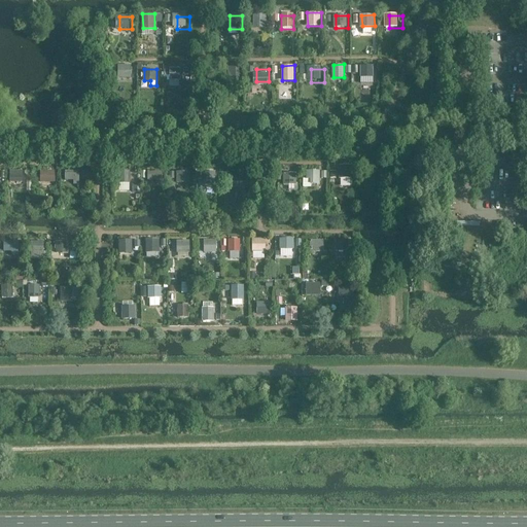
[(376,69),(363,69),(363,81),(376,81),(376,69)]
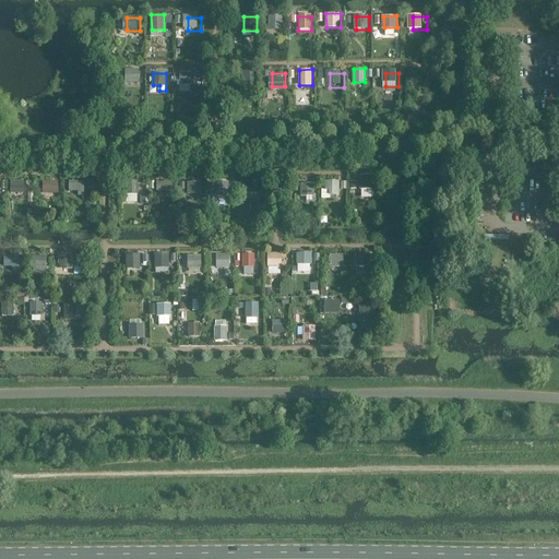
[(143,74),(129,74),(129,87),(143,87),(143,74)]
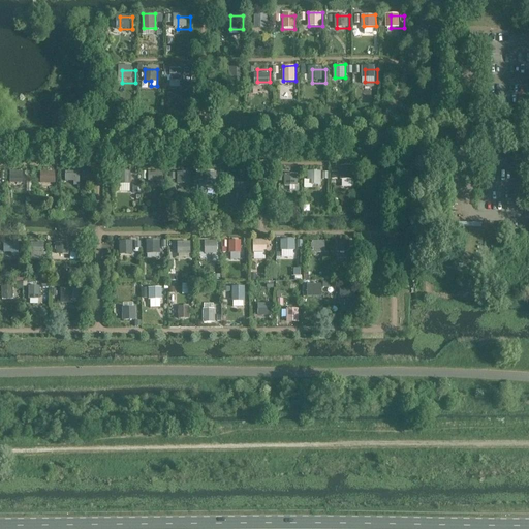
[(185,70),(172,70),(172,83),(185,83),(185,70)]
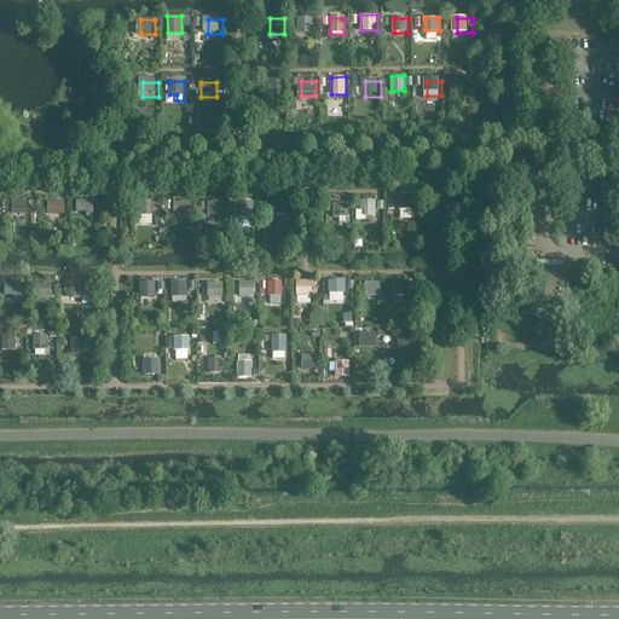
[(400,194),(400,218),(414,218),(412,194),(400,194)]
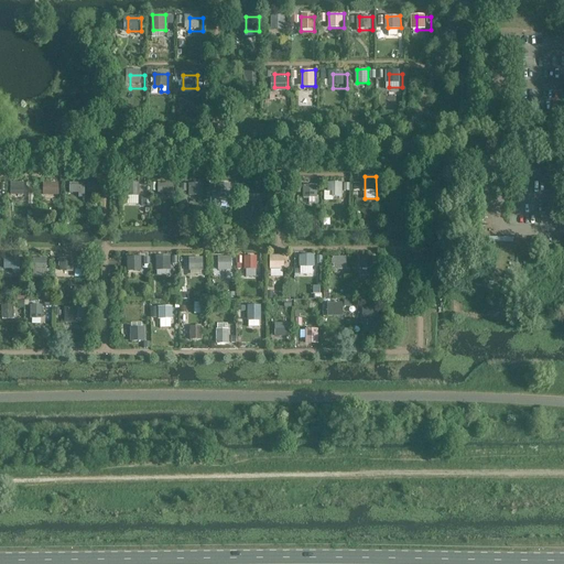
[(343,196),(343,182),(328,182),(328,196),(343,196)]
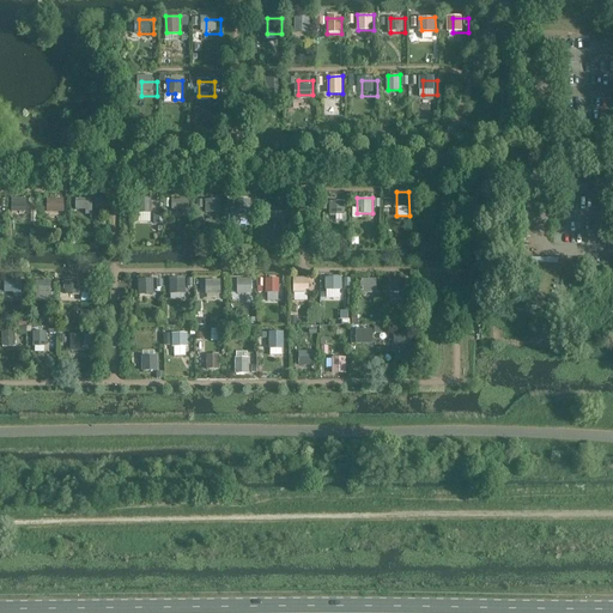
[(26,199),(12,199),(12,213),(26,213),(26,199)]
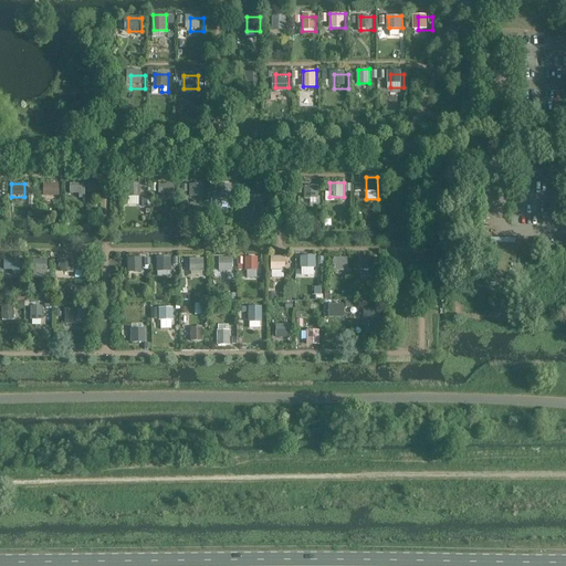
[(45,184),(45,195),(60,195),(60,184),(45,184)]
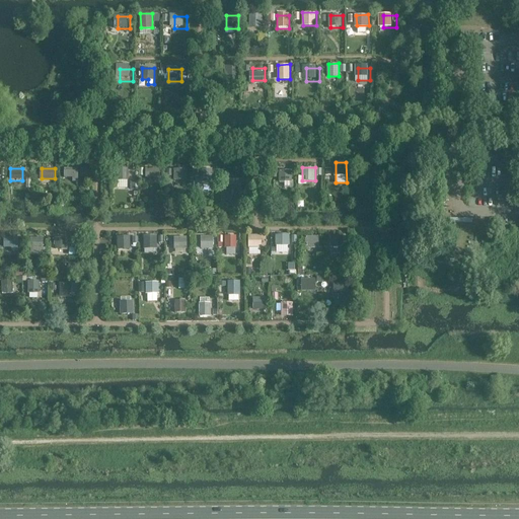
[(129,168),(117,168),(117,181),(129,181),(129,168)]
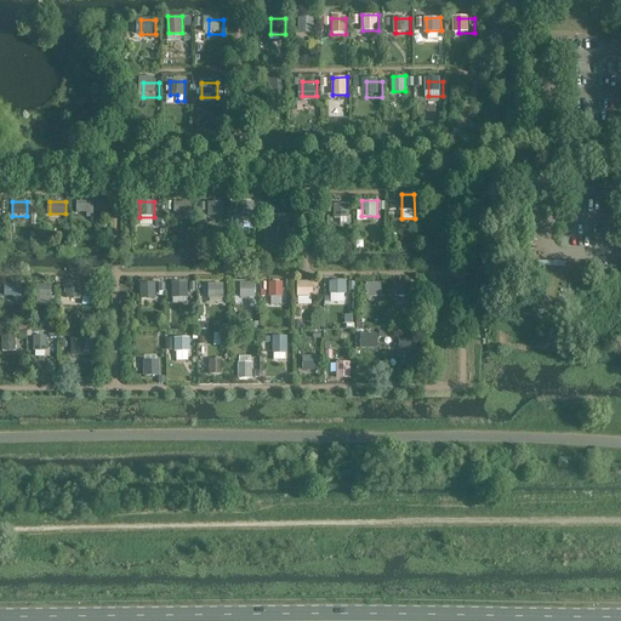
[(175,215),(192,215),(192,201),(175,201),(175,215)]
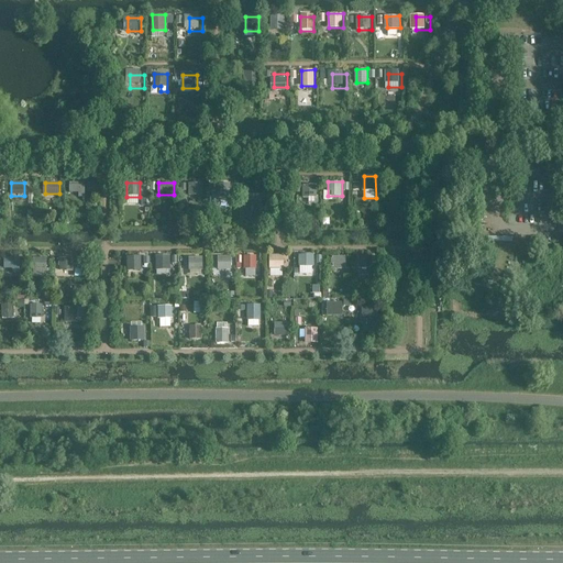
[(201,184),(188,184),(188,197),(201,197),(201,184)]
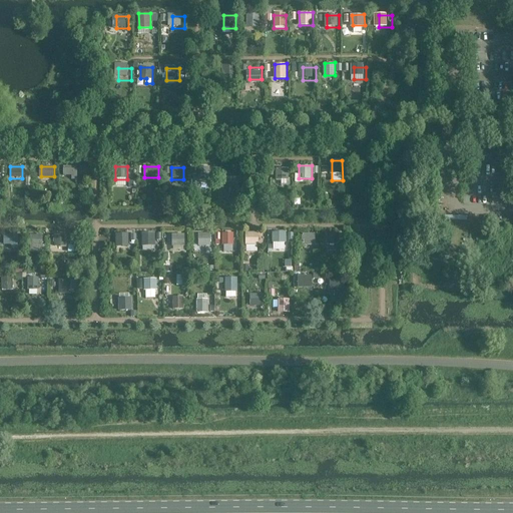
[(236,167),(223,167),(223,180),(236,180),(236,167)]
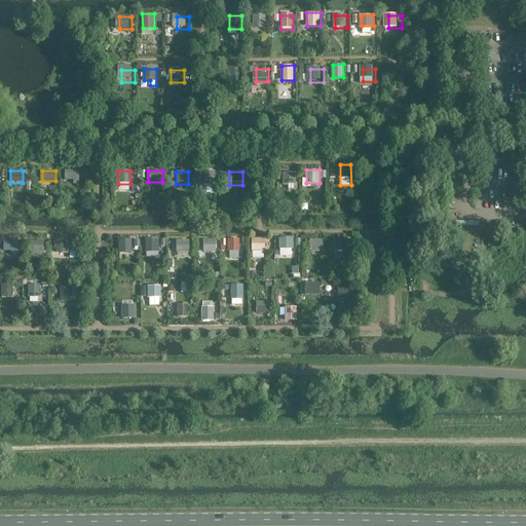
[(78,173),(66,173),(66,185),(78,185),(78,173)]
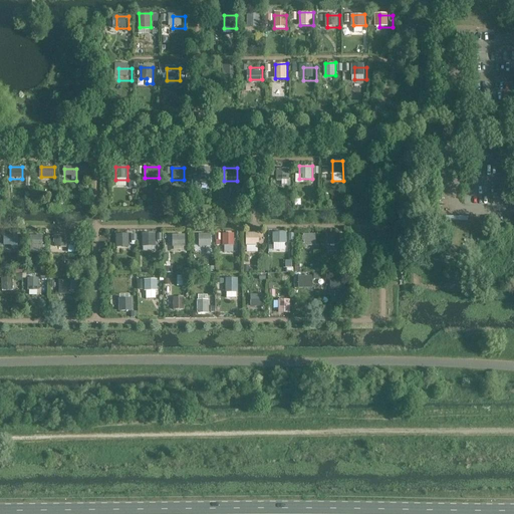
[(288,170),(276,170),(276,182),(288,182),(288,170)]
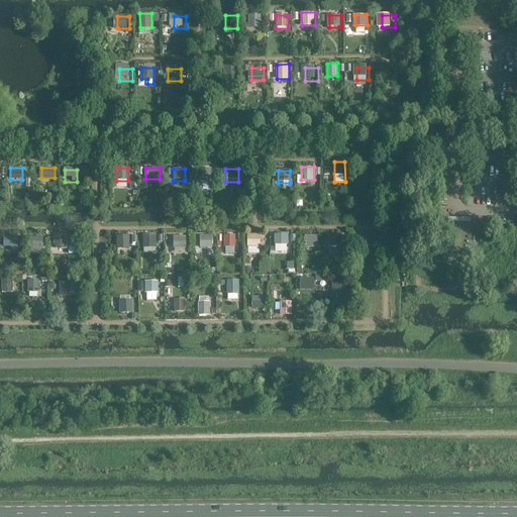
[(343,187),(331,187),(331,200),(343,200),(343,187)]
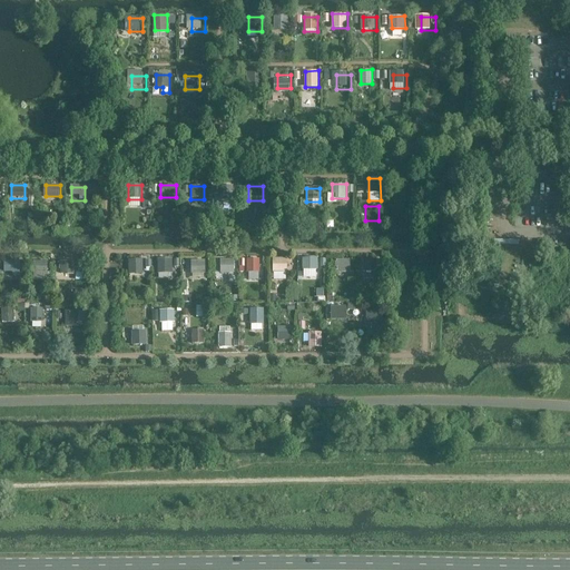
[(317,276),(316,257),(303,258),(304,276),(317,276)]
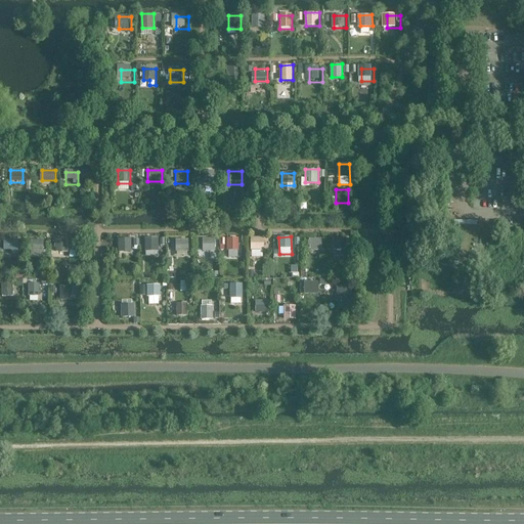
[(228,256),(238,256),(239,237),(228,237),(228,256)]
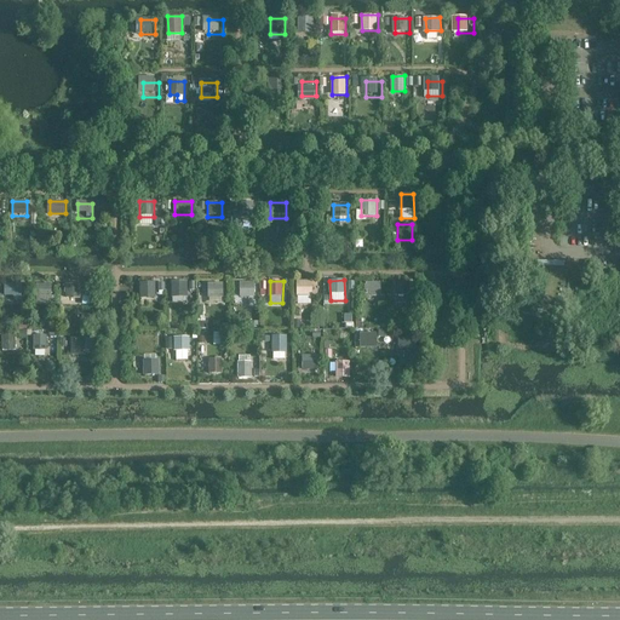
[(396,281),(396,293),(411,294),(411,281),(396,281)]
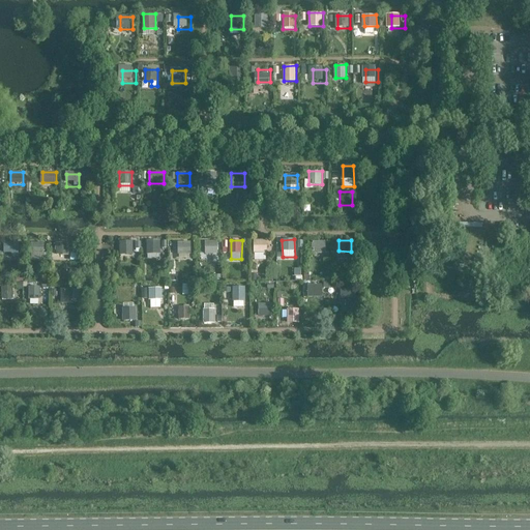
[(190,249),(190,242),(179,241),(179,249),(190,249)]
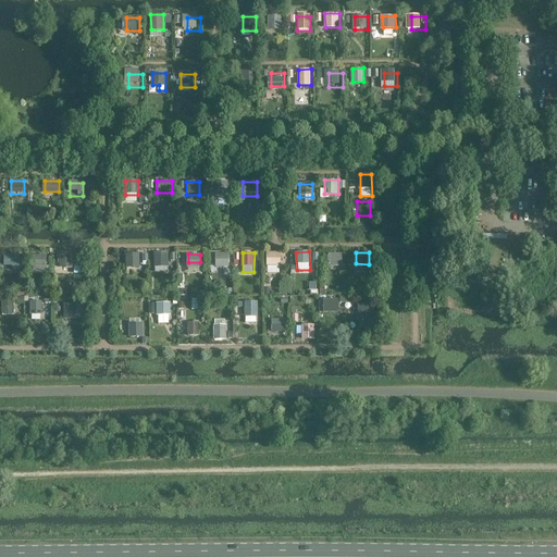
[(280,255),(265,255),(265,268),(280,268),(280,255)]
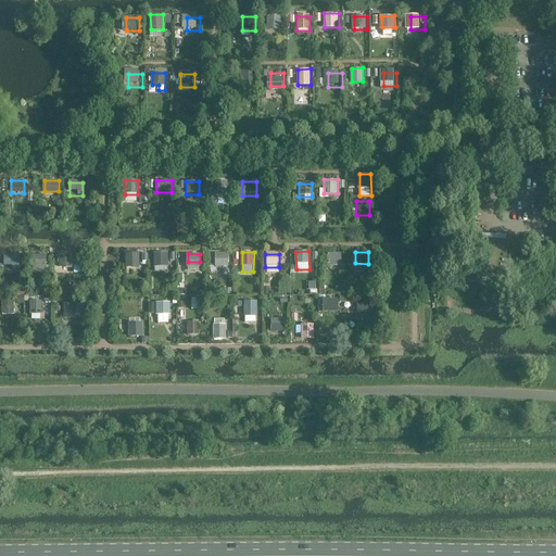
[(340,254),(326,255),(326,266),(340,265),(340,254)]
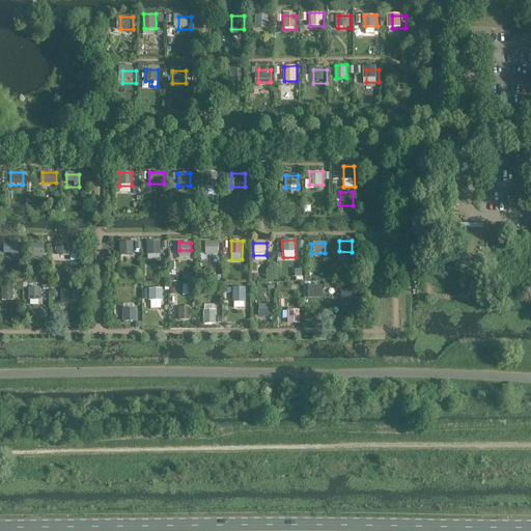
[(68,244),(56,244),(56,256),(68,256),(68,244)]
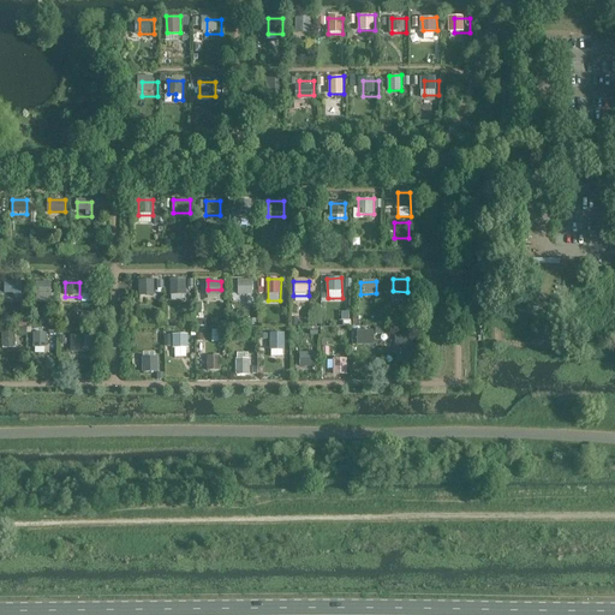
[(21,284),(5,284),(5,298),(21,298),(21,284)]
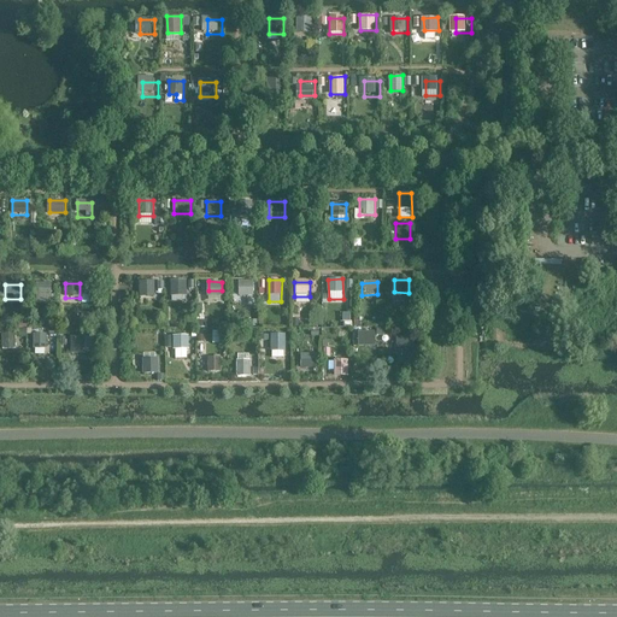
[(257,288),(242,288),(242,304),(257,304),(257,288)]
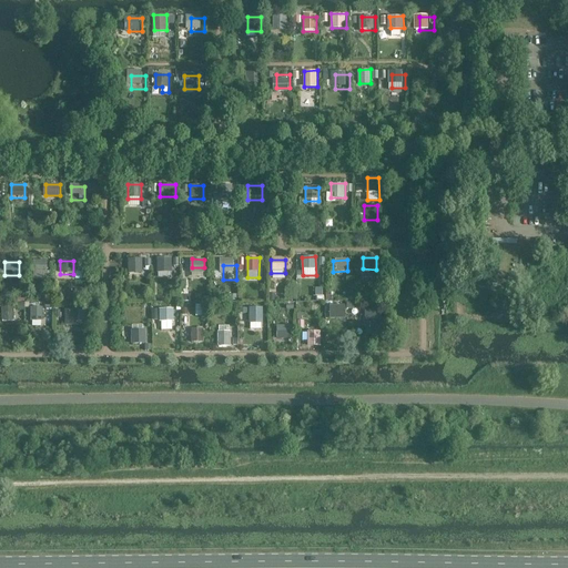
[(176,266),(163,266),(163,280),(176,280),(176,266)]
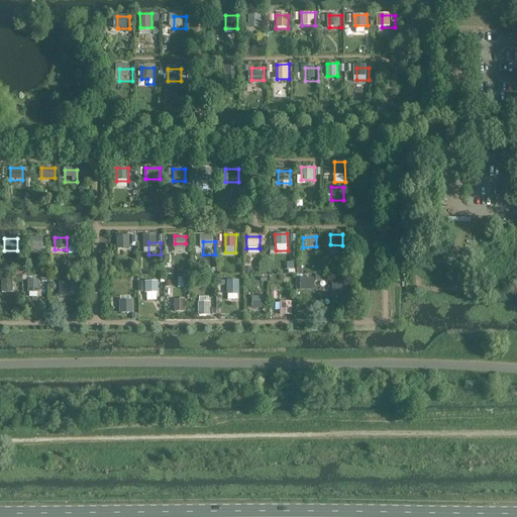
[(301,289),(314,288),(314,278),(301,278),(301,289)]
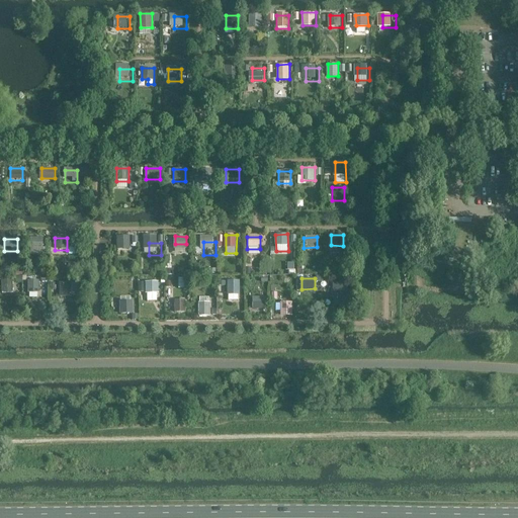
[(41,282),(29,282),(29,295),(41,295),(41,282)]
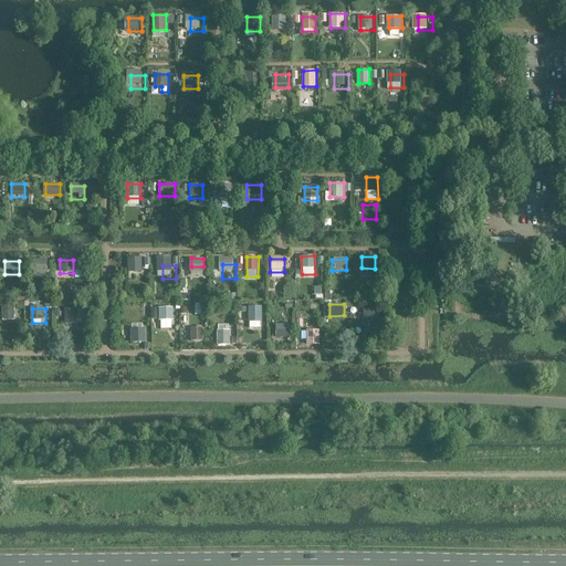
[(80,310),(66,308),(65,322),(79,323),(80,310)]
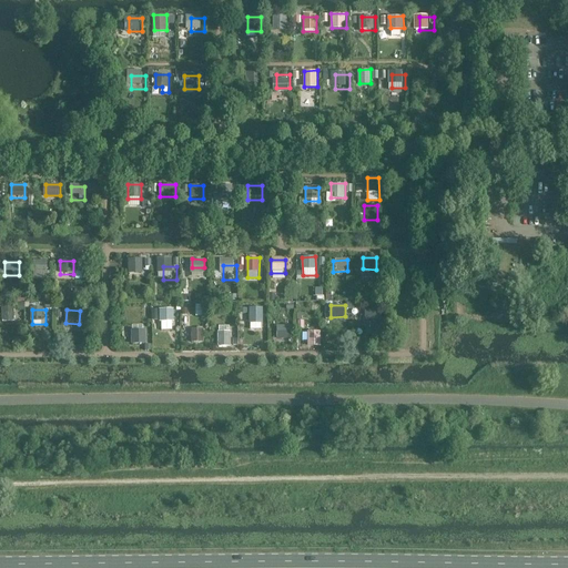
[(262,310),(247,310),(247,323),(262,323),(262,310)]
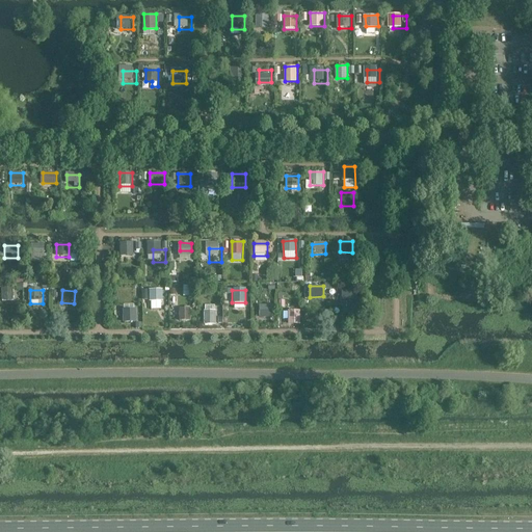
[(166,291),(154,291),(154,303),(166,303),(166,291)]
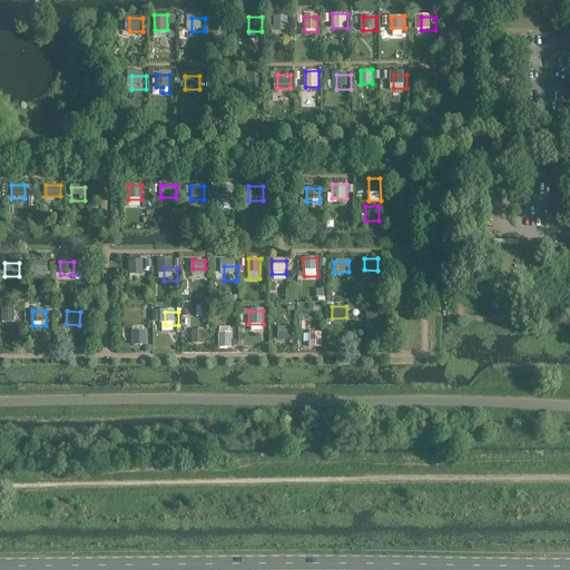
[(379,312),(365,312),(365,325),(379,325),(379,312)]
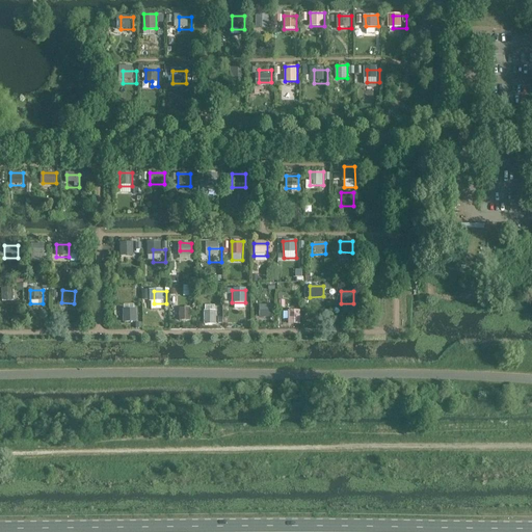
[(260,304),(260,316),(273,316),(273,303),(260,304)]
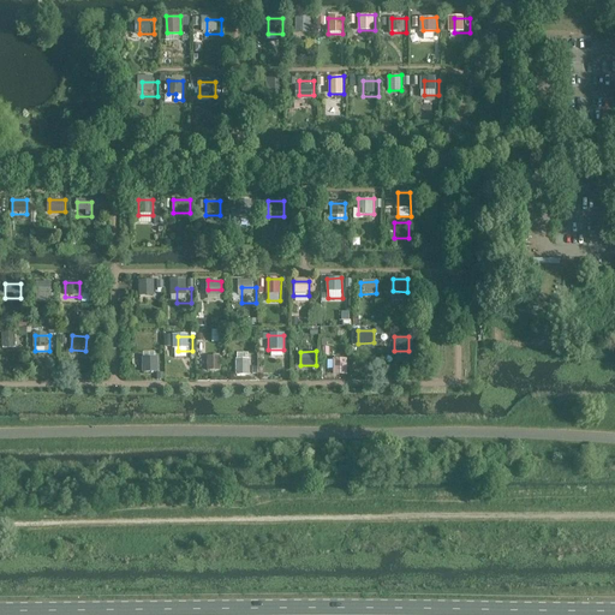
[(352,354),(336,354),(336,370),(352,370),(352,354)]
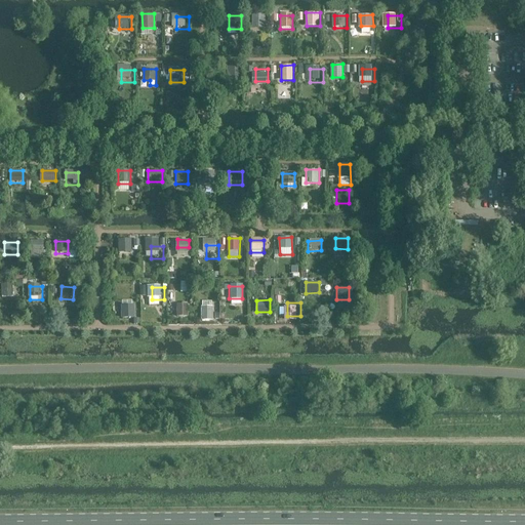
[(212,308),(200,308),(200,321),(212,321),(212,308)]
